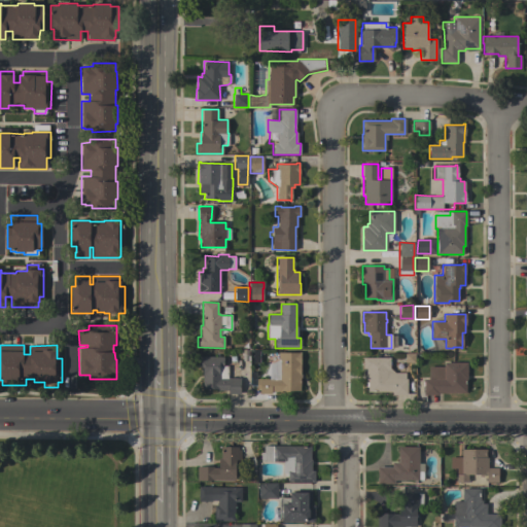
[(301,375),(302,375),(302,378),(301,378),(301,391),(288,390),(288,392),(284,392),(284,391),(281,391),(271,391),(271,394),(259,393),(259,390),(256,390),(256,379),(259,379),(270,379),(270,363),(278,363),(278,352),(301,352),(301,375)]
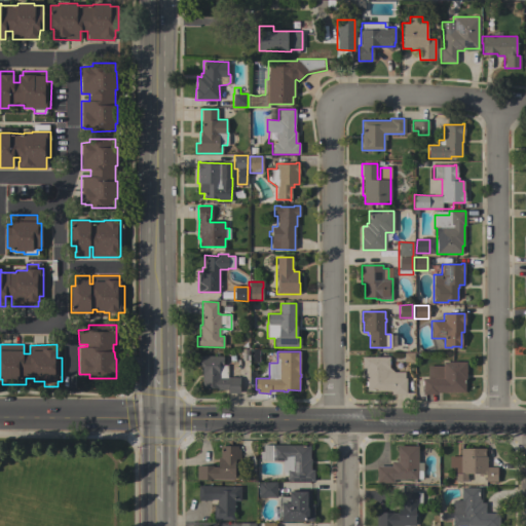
[(403,363),(403,353),(415,353),(415,363),(403,363)]
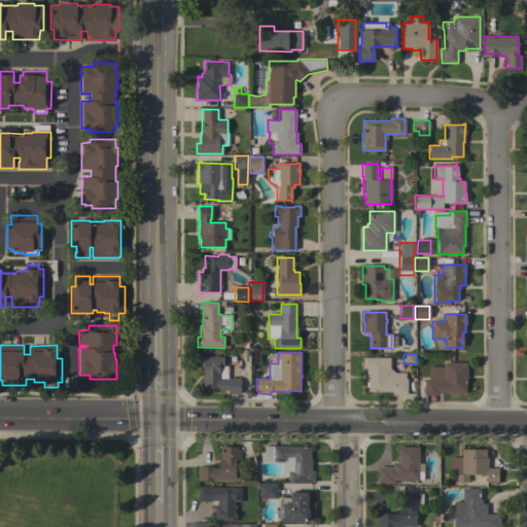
[(222,365),(225,365),(225,378),(240,378),(240,394),(227,394),(227,390),(218,390),(218,389),(202,389),(202,367),(196,367),(196,356),(223,357),(222,365)]
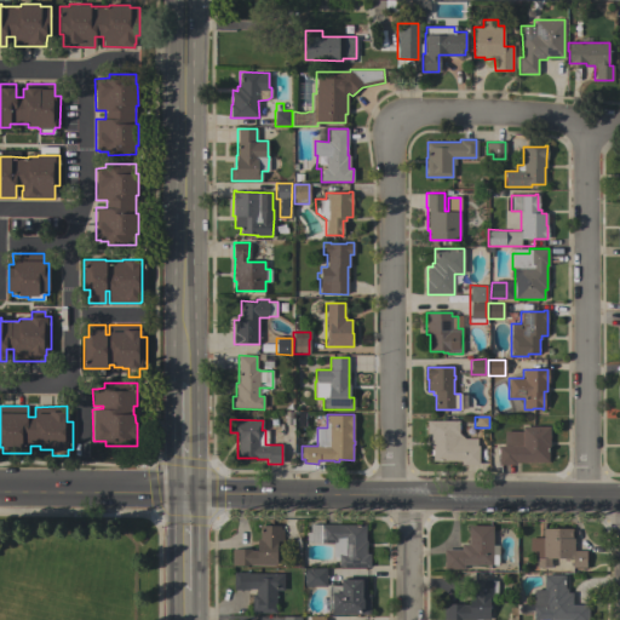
[(459,422),(459,434),(465,438),(466,446),(478,446),(478,465),(461,465),(461,461),(432,460),(432,447),(430,447),(431,434),(426,434),(426,422),(459,422)]
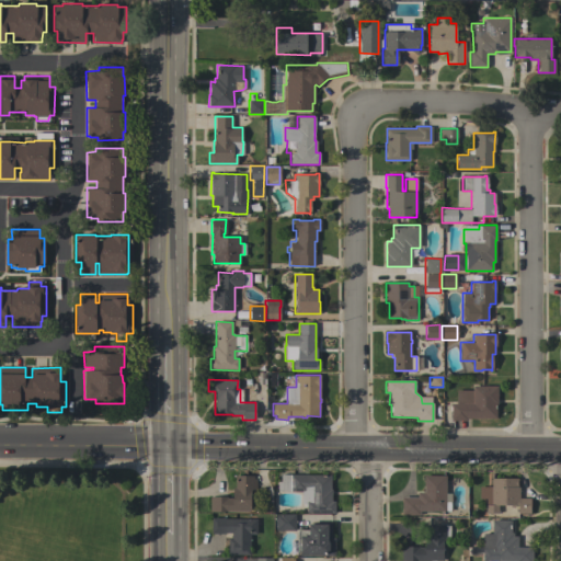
[(456,390),(472,390),(472,386),(497,386),(497,404),(496,404),(496,419),(466,418),(466,421),(451,421),(451,403),(456,403),(456,390)]
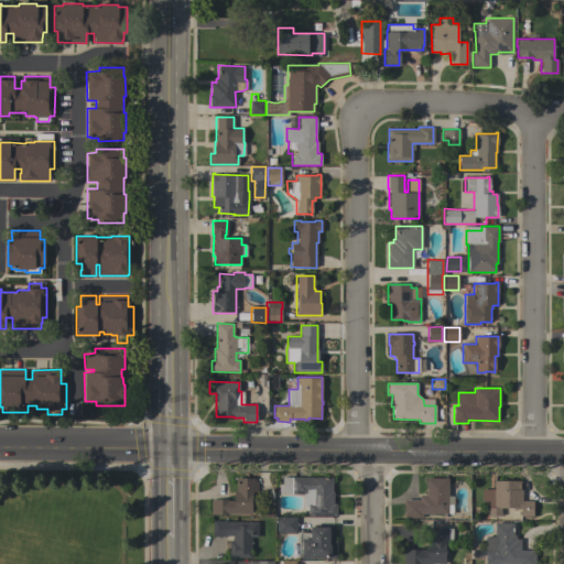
[(307,516),(307,507),(303,507),(303,495),(282,494),(282,492),(279,492),(279,485),(282,485),(282,477),(333,477),(332,491),(334,491),(333,503),(337,503),(337,516),(307,516)]
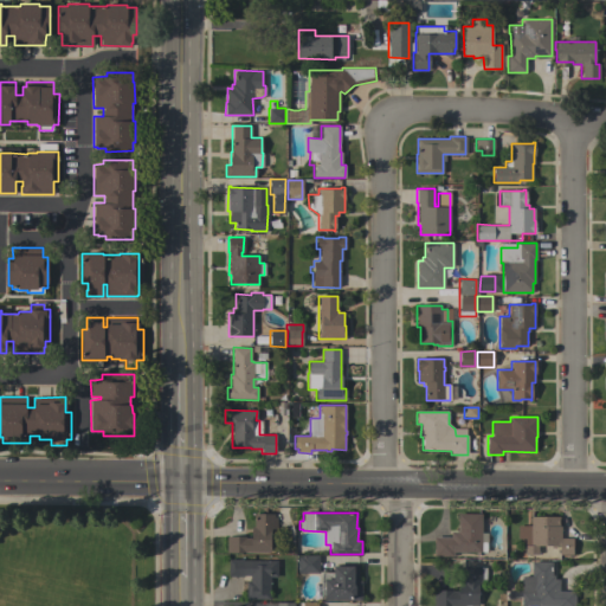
[(246,552),(246,553),(226,553),(226,536),(246,536),(246,539),(251,539),(251,527),(253,527),(253,514),(274,514),(274,517),(277,517),(276,529),(271,529),(271,533),(270,533),(270,553),(246,552)]
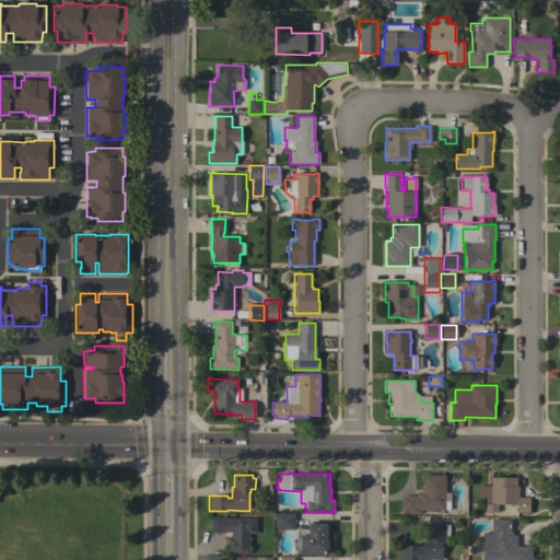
[(445,475),(445,511),(419,510),(419,514),(400,514),(401,496),(416,497),(416,491),(423,491),(423,475),(445,475)]
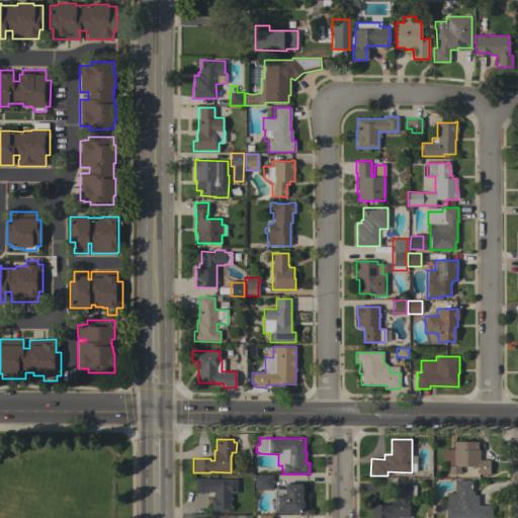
[(442,449),(453,449),(453,441),(478,441),(478,450),(480,450),(480,460),(490,460),(490,475),(478,475),(478,466),(475,466),(475,468),(471,468),(471,466),(459,466),(459,473),(448,473),(448,460),(442,460),(442,449)]
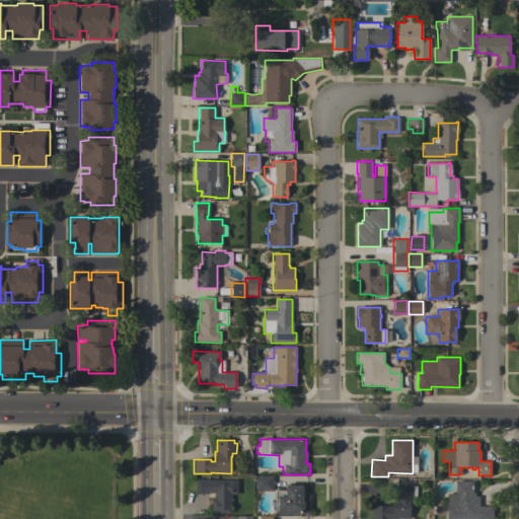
[(251,468),(250,468),(250,473),(244,473),(244,468),(242,468),(242,455),(249,449),(251,455),(251,468)]
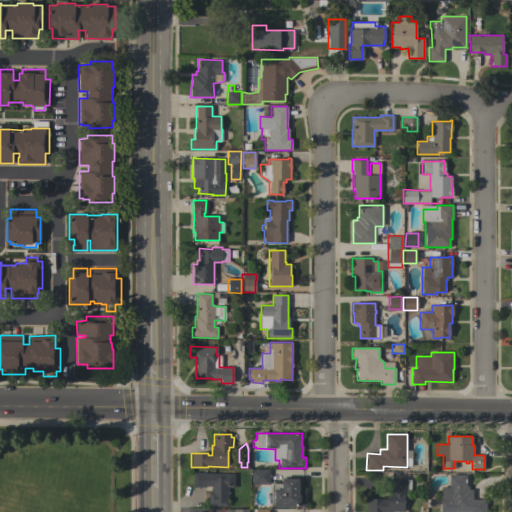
[(269,469),(269,484),(252,484),(252,470),(254,470),(254,469),(269,469)]
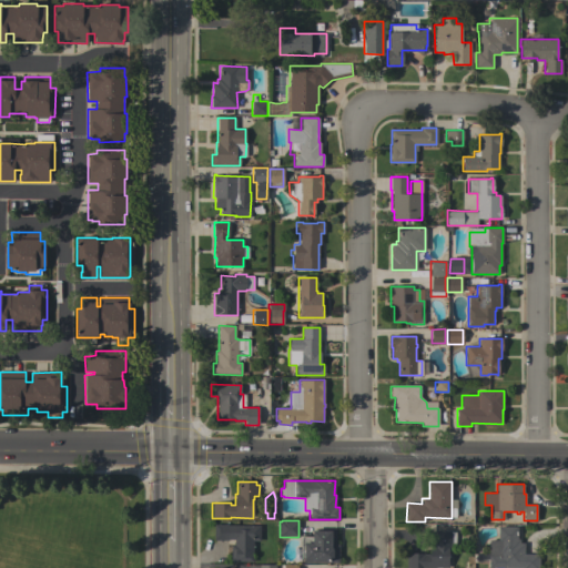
[(227,525),(260,525),(260,540),(253,540),(253,561),(231,561),(231,545),(234,545),(234,539),(227,539),(227,540),(214,540),(214,525),(227,525)]
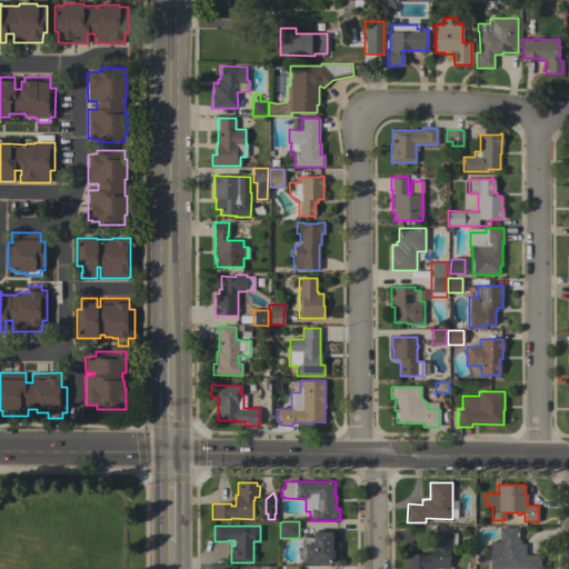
[(499,528),(518,528),(518,540),(520,540),(520,543),(525,543),(525,555),(540,555),(540,568),(490,568),(489,541),(499,541),(499,528)]
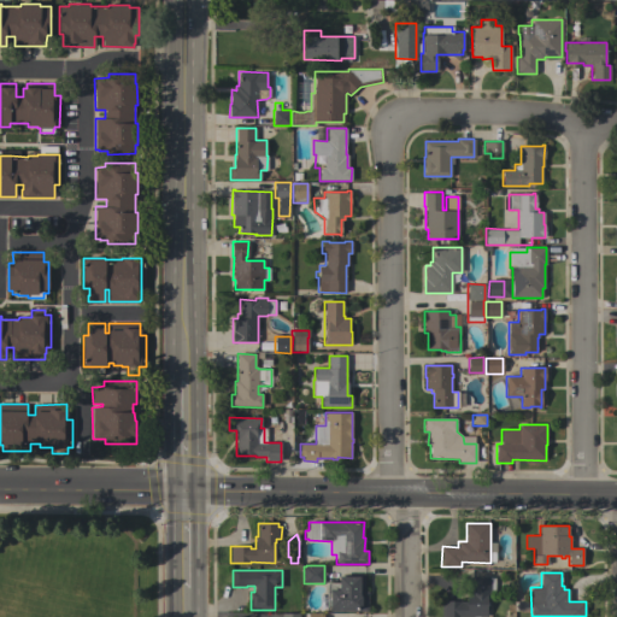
[(364,591),(368,591),(368,611),(330,611),(330,607),(327,607),(327,583),(339,583),(339,576),(342,576),(342,574),(364,574),(364,591)]
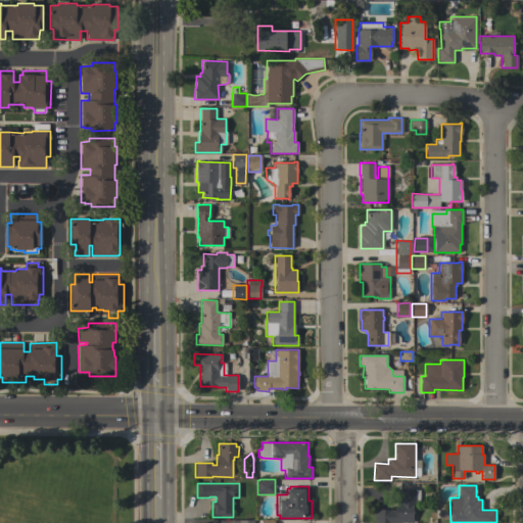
[(374,522),(374,509),(390,510),(390,511),(395,511),(396,503),(398,503),(398,489),(416,489),(416,490),(419,490),(419,503),(413,503),(413,505),(414,505),(414,508),(412,508),(412,511),(415,511),(414,517),(413,517),(413,522),(374,522)]
